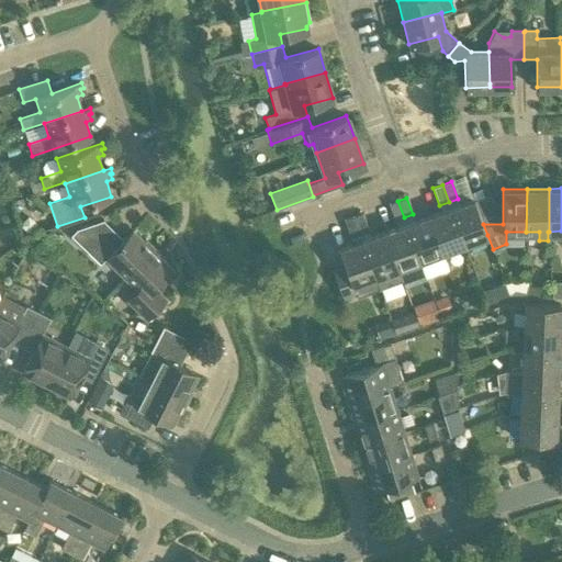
[(487,235),(483,224),(474,199),(450,208),(463,244),(487,235)]
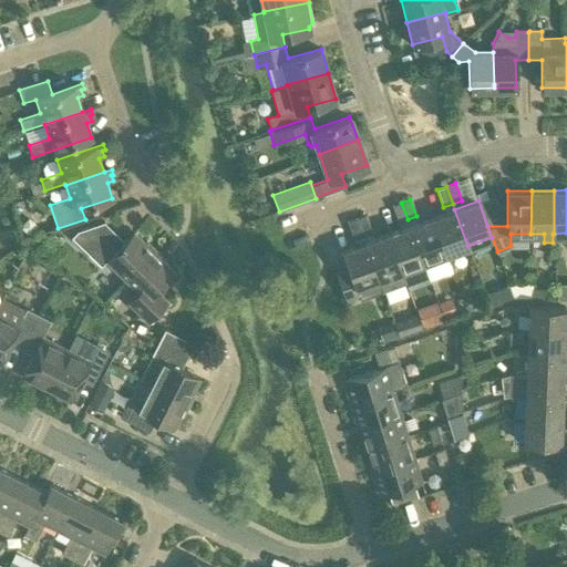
[(399,223),(408,219),(401,203),(392,206),(399,223)]
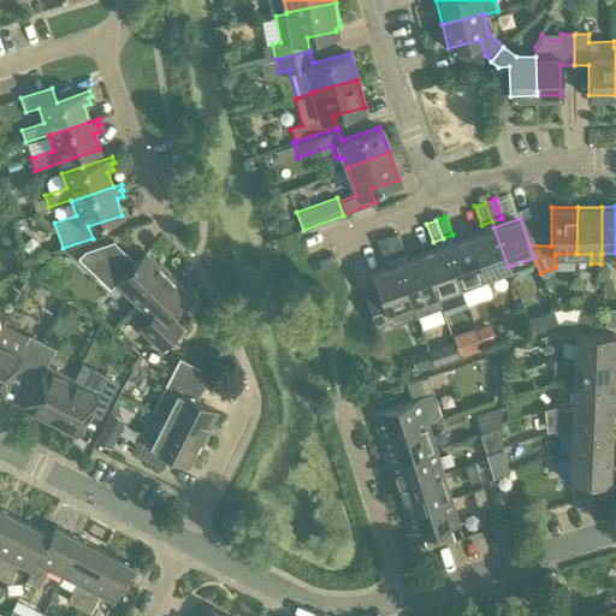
[(484,276),(508,267),(493,227),(469,236),(484,276)]
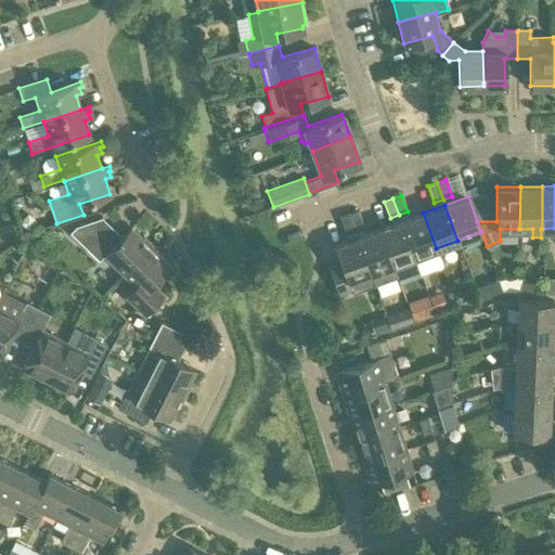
[(349,214),(356,232),(364,229),(358,210),(349,214)]
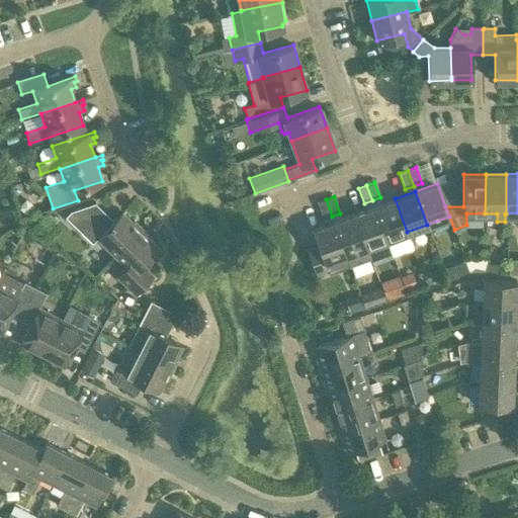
[(386,240),(407,232),(395,198),(374,206),(386,240)]
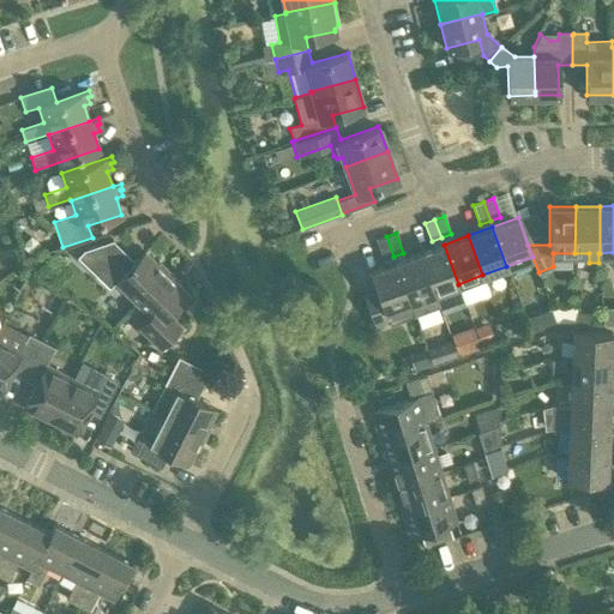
[(384,260),(393,257),(386,236),(375,241),(384,260)]
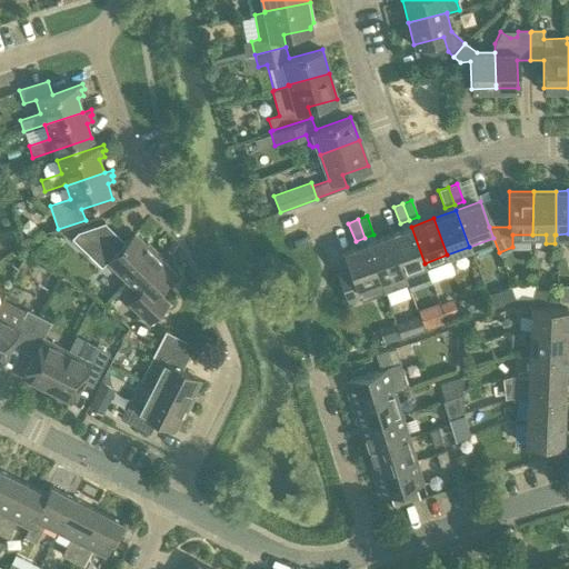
[(120,247),(111,237),(103,223),(78,231),(71,238),(101,267),(107,261),(128,281),(156,252),(136,232),(120,247)]
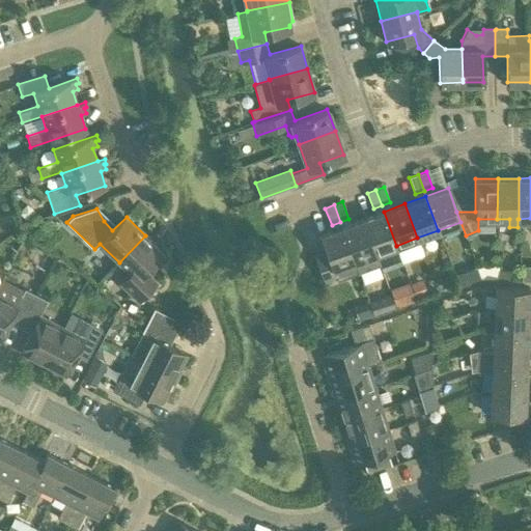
[(374,253),(396,246),(384,212),(363,219),(374,253)]
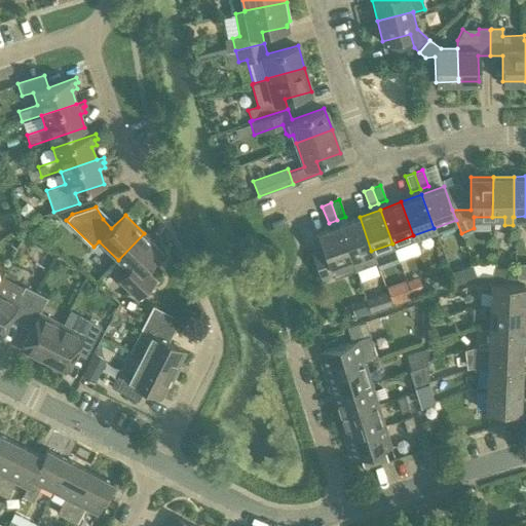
[(378,272),(374,263),(376,262),(371,251),(360,217),(338,224),(354,270),(357,269),(360,279),(378,272)]
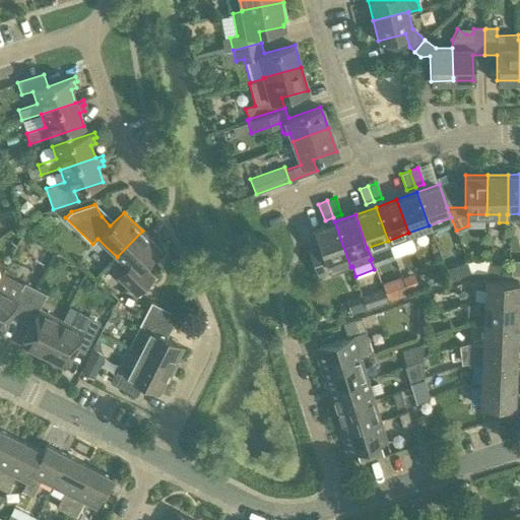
[(316,277),(329,272),(330,274),(350,267),(334,221),(313,230),(319,245),(306,249),(316,277)]
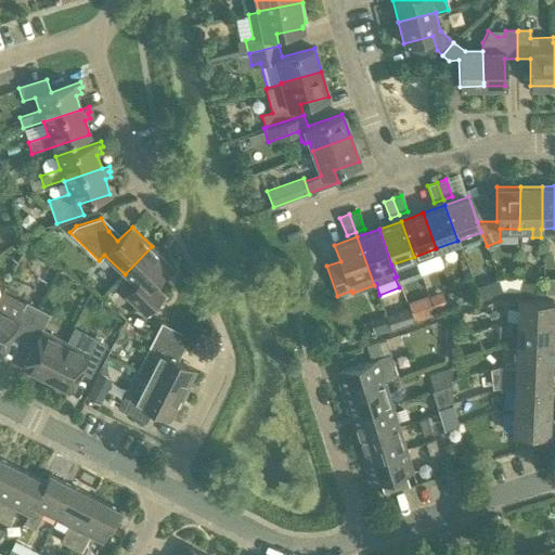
[(152,246),(125,274),(134,284),(124,296),(144,317),(166,295),(154,284),(172,266),(152,246)]
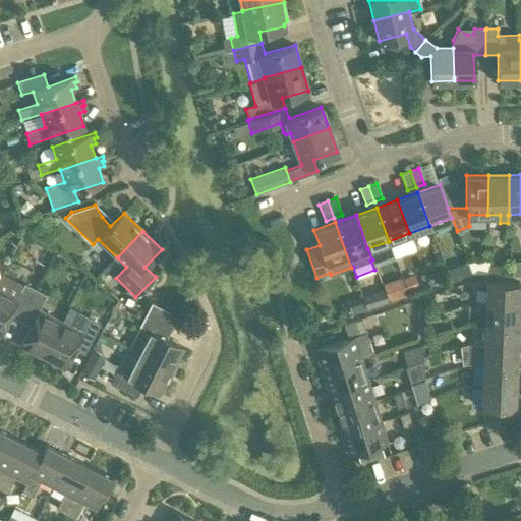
[(502,274),(502,265),(488,265),(488,274),(502,274)]
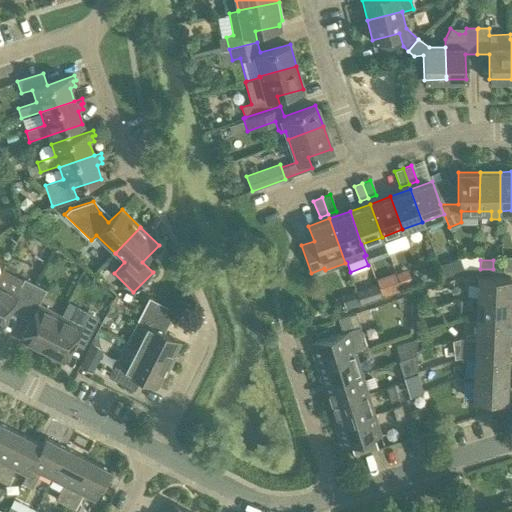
[(449,273),(445,262),(439,264),(443,275),(449,273)]
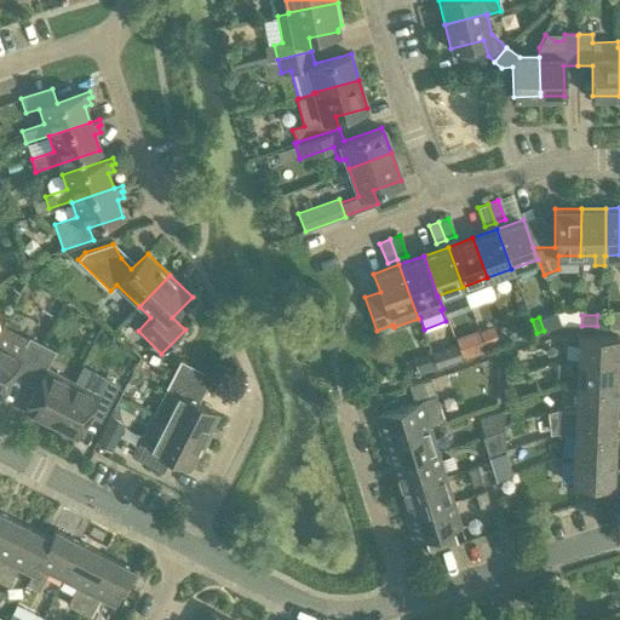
[(486,349),(499,344),(493,326),(478,332),(486,349)]
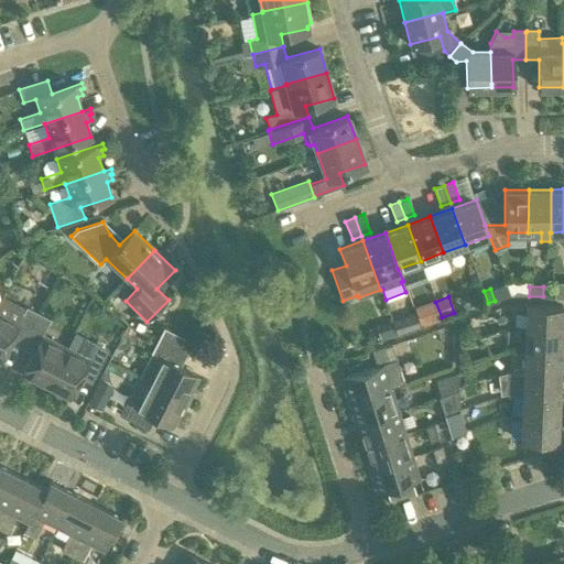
[(421,326),(441,320),(434,300),(414,306),(421,326)]
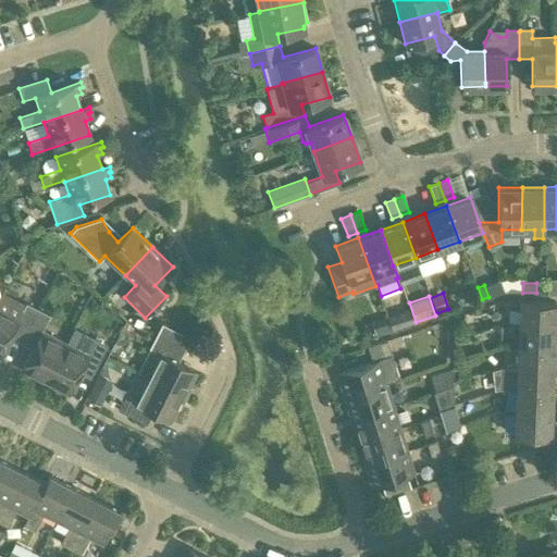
[(518,322),(555,324),(556,301),(519,299),(518,322)]
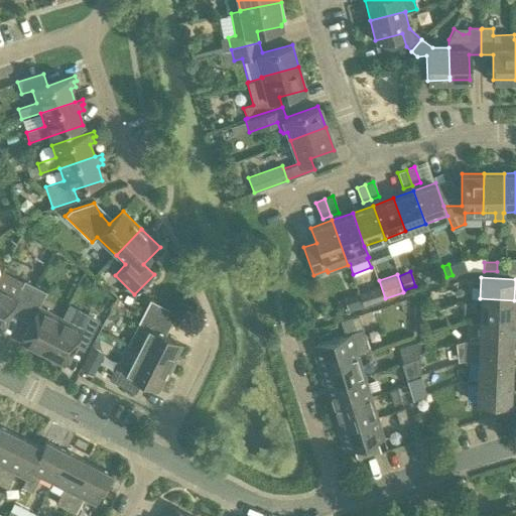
[(21,310),(34,285),(24,280),(16,294),(0,285),(0,326),(11,305),(21,310)]
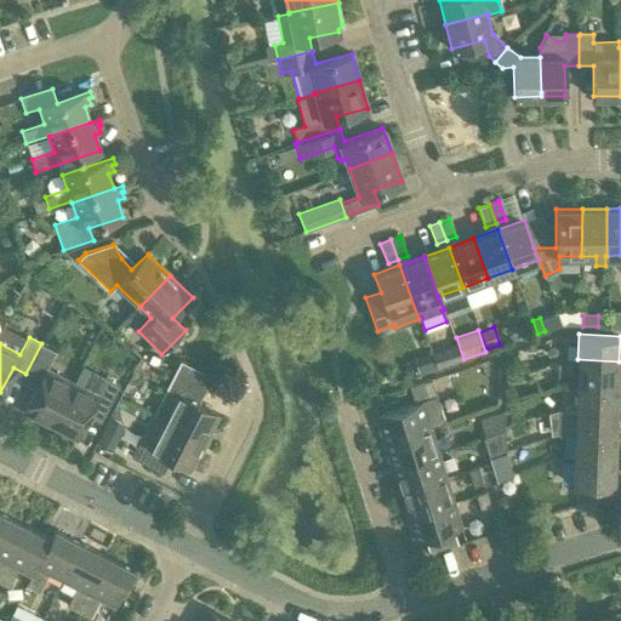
[(49,425),(70,381),(46,369),(56,351),(41,343),(26,374),(40,381),(24,411),(49,425)]
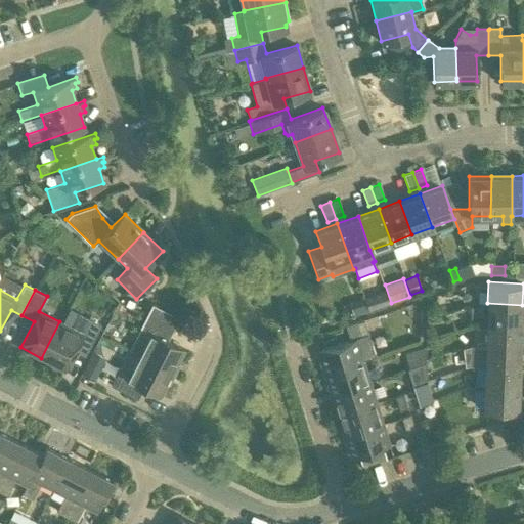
[(368,311),(390,304),(386,291),(364,298),(368,311)]
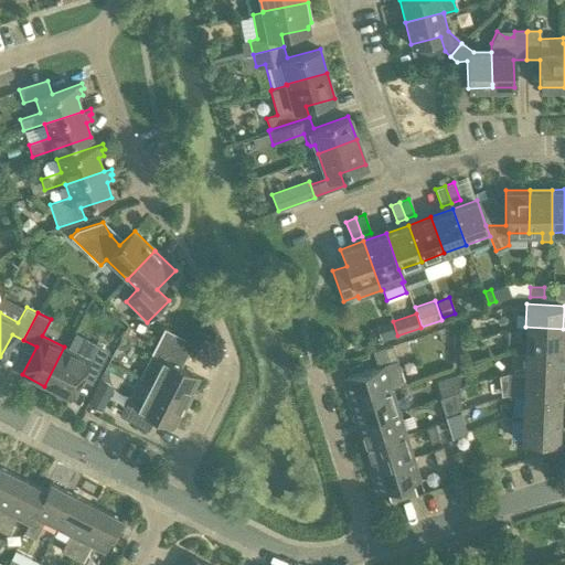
[(562,352),(563,329),(525,327),(524,350),(562,352)]
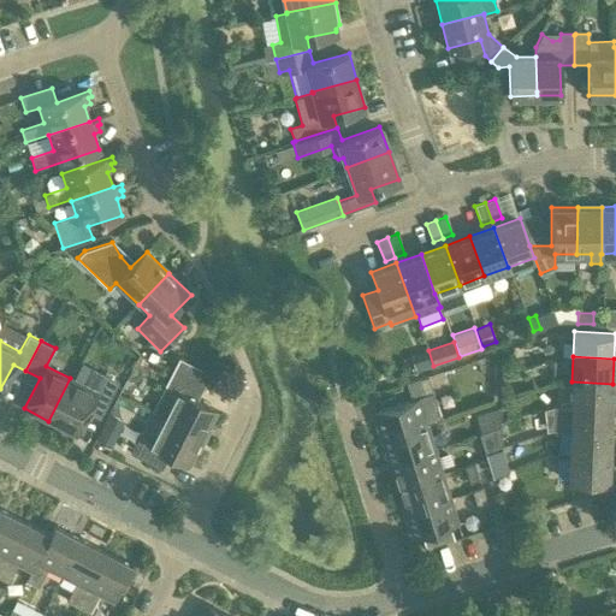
[(179,357),(172,371),(203,388),(211,373),(179,357)]
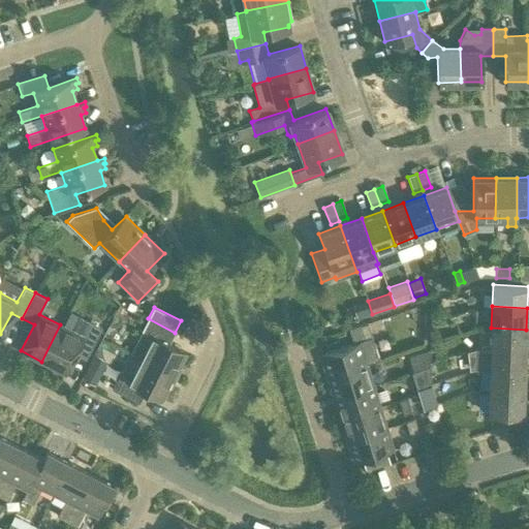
[(148,318),(137,340),(147,345),(141,359),(174,376),(186,351),(169,343),(175,333),(148,318)]
